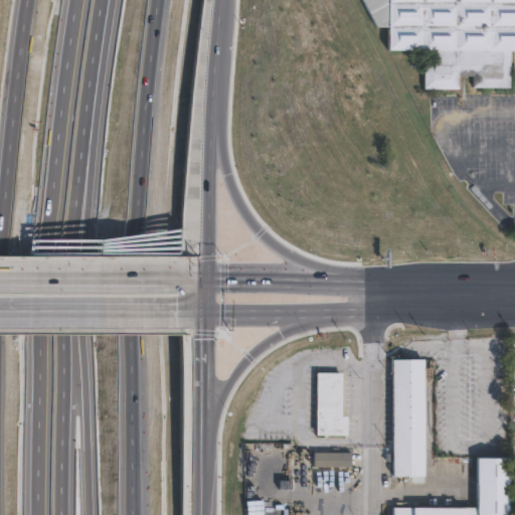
[(514,0),(514,52),(511,52),(511,67),(511,89),(475,89),(475,77),(461,77),(460,91),(425,90),(425,52),(390,51),(390,29),(378,28),(363,0),(514,0)]
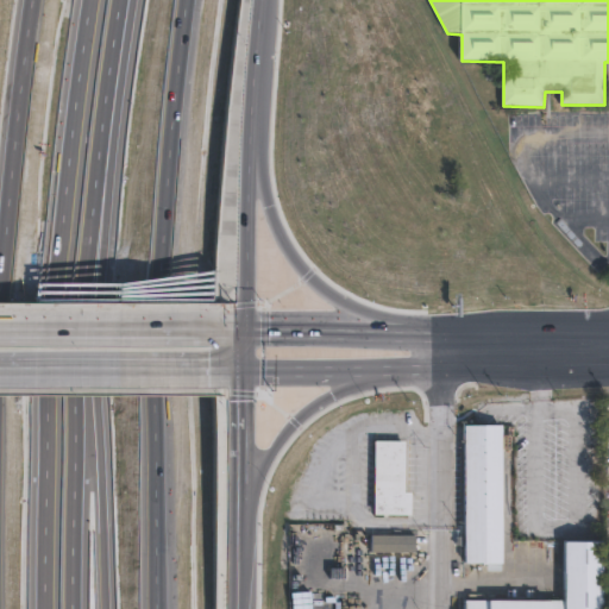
[(503,424),(502,567),(488,567),(488,560),(465,560),(465,529),(465,422),(503,422),(503,424)]
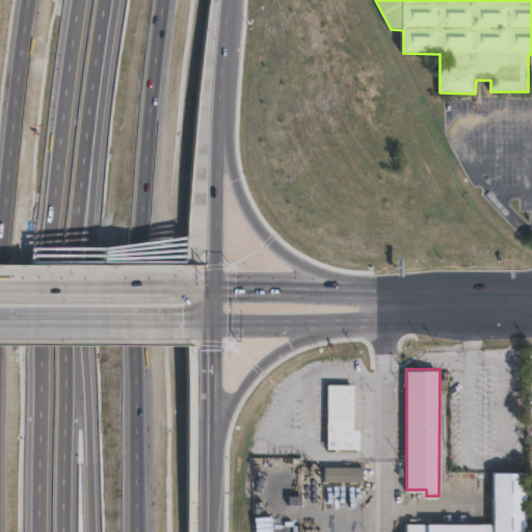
[(361,429),(361,449),(327,448),(328,383),(354,384),(354,429),(361,429)]
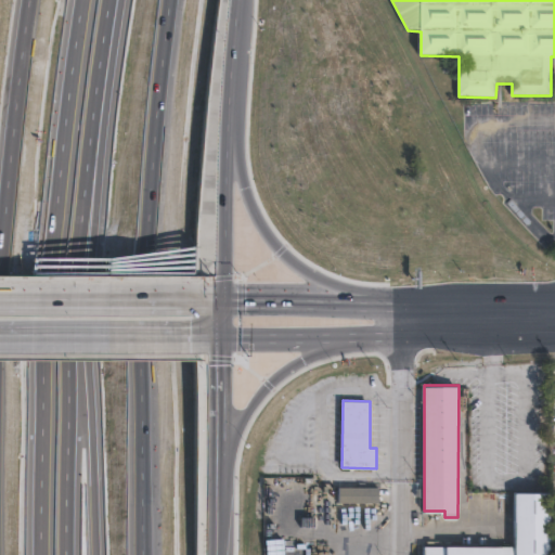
[(379,504),(338,504),(338,488),(379,488),(379,504)]
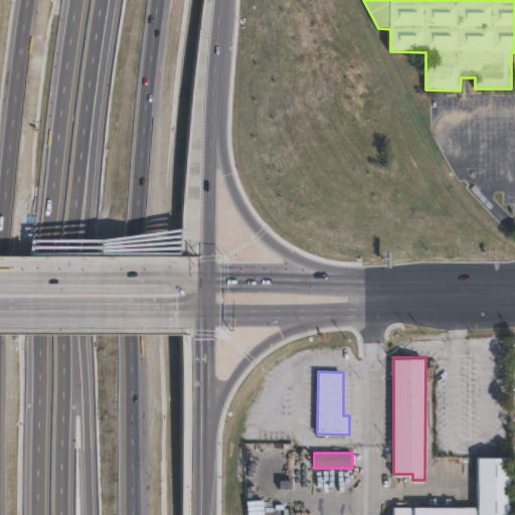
[(393,514),(393,507),(478,507),(478,458),(480,458),(509,458),(509,514),(393,514)]
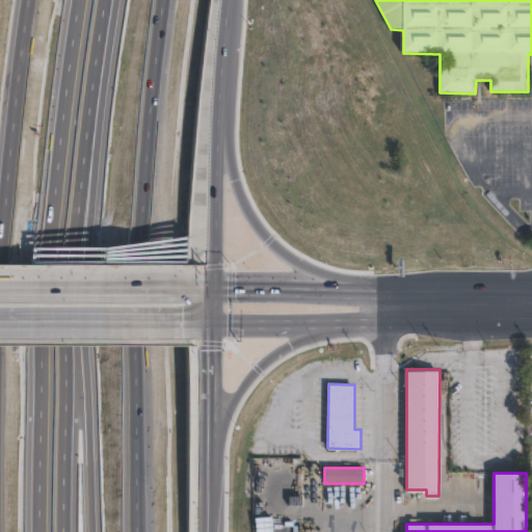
All buildings are outlined.
